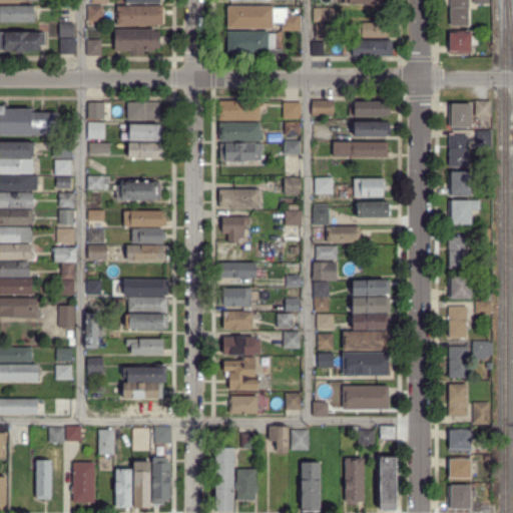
[(469,0),(469,27),(450,26),(450,0),(469,0)]
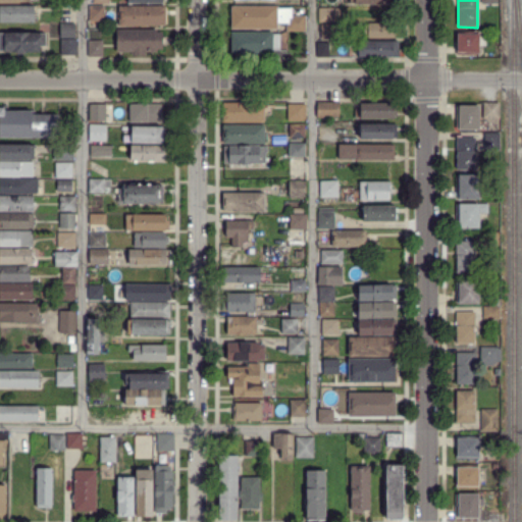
[(0,23),(0,6),(35,6),(35,23),(0,23)]
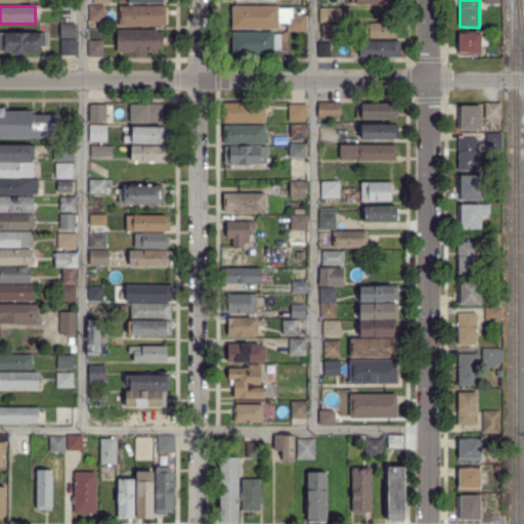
[(105,22),(90,22),(90,6),(105,6),(105,22)]
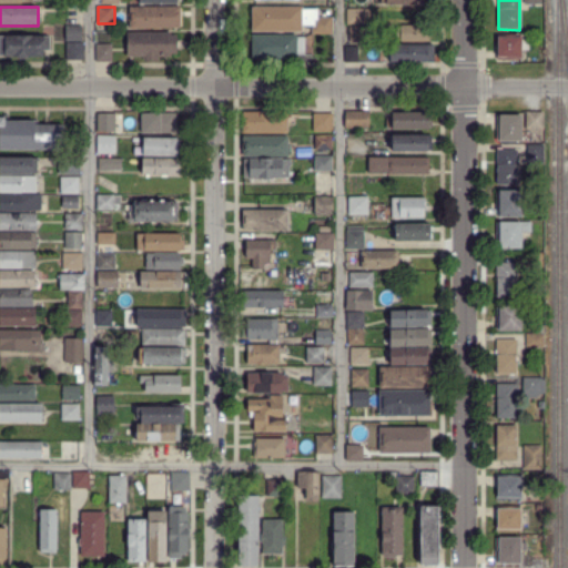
[(180,29),(135,28),(130,28),(130,7),(135,7),(181,7),(181,9),(182,9),(182,27),(180,27),(180,29)]
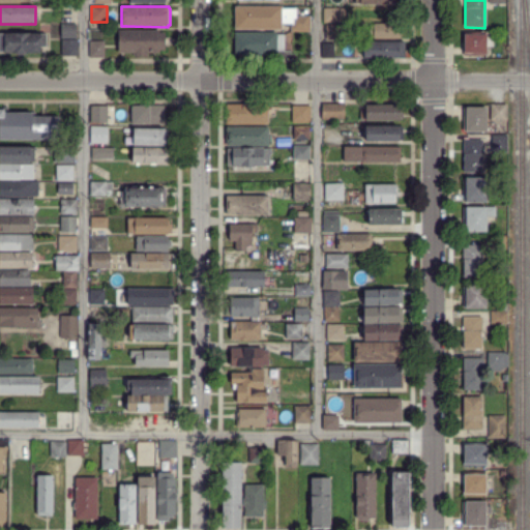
[(311,32),(291,32),(292,25),(283,24),(283,30),(236,30),(235,7),(282,7),(282,8),(296,9),(296,17),(311,17),(311,32)]
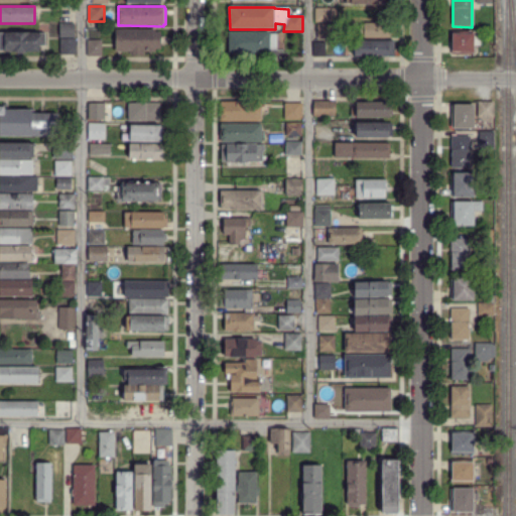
[(333,22),(315,22),(315,8),(333,8),(333,22)]
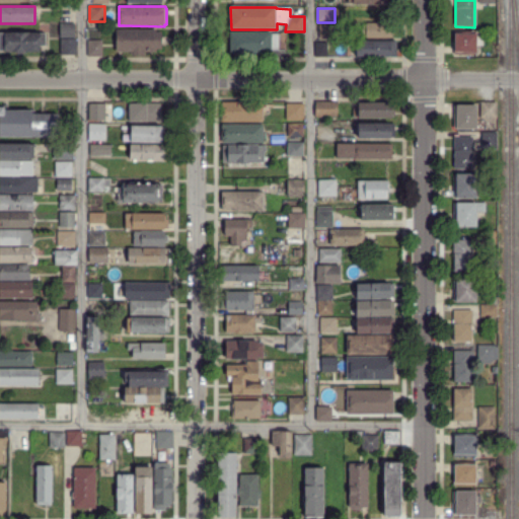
[(75,38),(60,38),(60,23),(75,23),(75,38)]
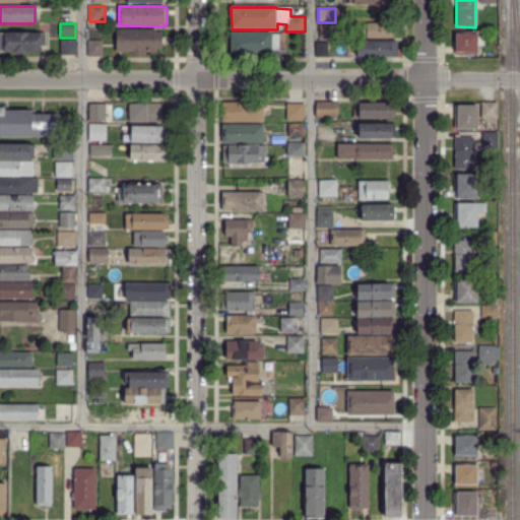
[(367,38),(367,37),(363,37),(364,34),(362,34),(362,29),(364,29),(364,25),(367,25),(367,23),(388,23),(388,24),(394,24),(393,37),(390,37),(390,38),(367,38)]
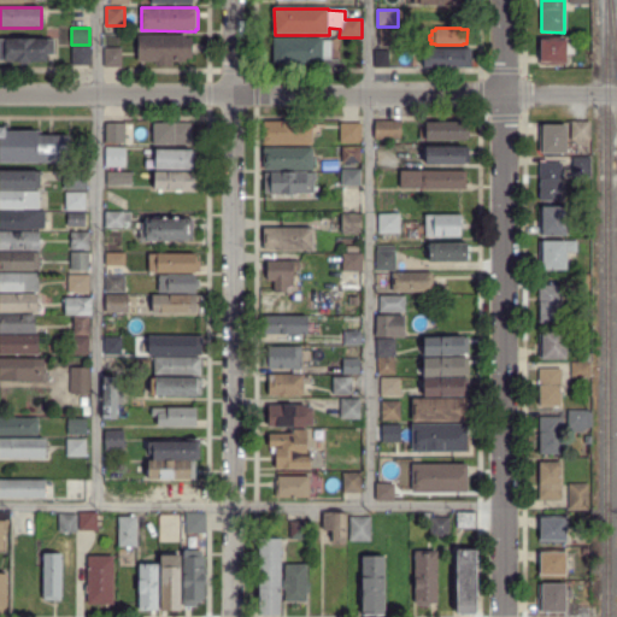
[(380,47),(380,29),(401,29),(401,47),(380,47)]
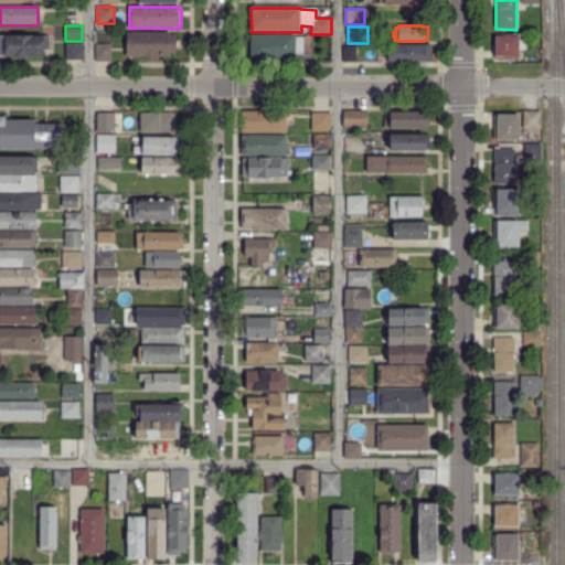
[(158,61),(144,61),(144,57),(135,56),(127,56),(127,32),(135,32),(171,32),(171,35),(177,35),(177,54),(171,54),(171,56),(158,56),(158,61)]
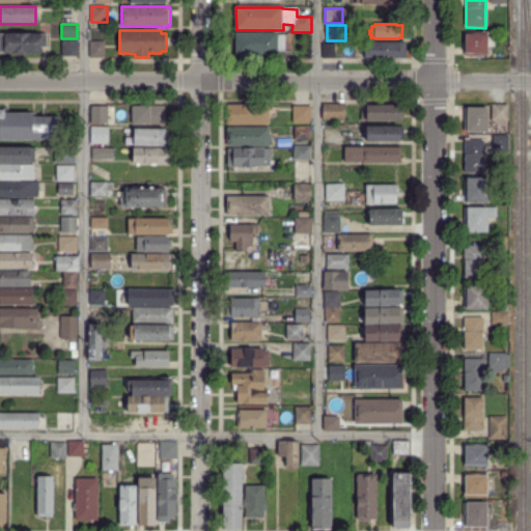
[(488,56),(465,55),(465,32),(487,32),(487,30),(492,30),(492,32),(495,32),(495,47),(488,47),(488,56)]
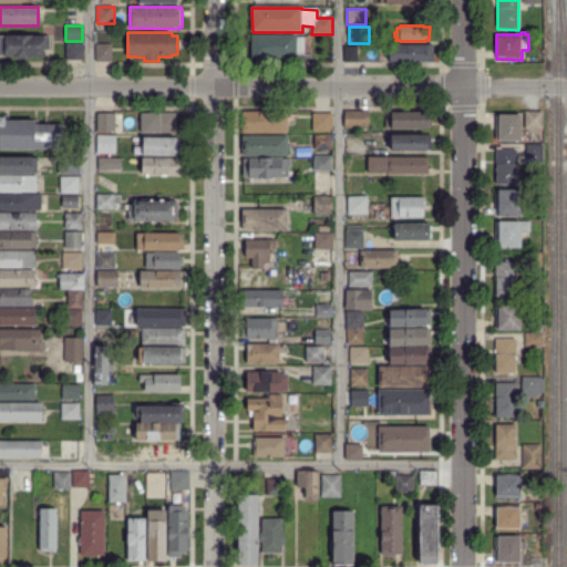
[(251,60),(253,34),(297,34),(297,37),(305,37),(305,54),(297,54),(297,60),(251,60)]
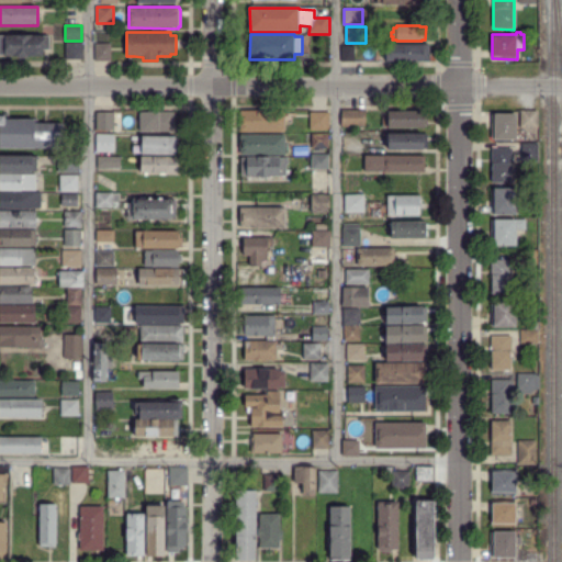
[(26,58),(19,58),(17,55),(0,55),(0,36),(49,36),(49,51),(44,51),(44,56),(27,56),(26,58)]
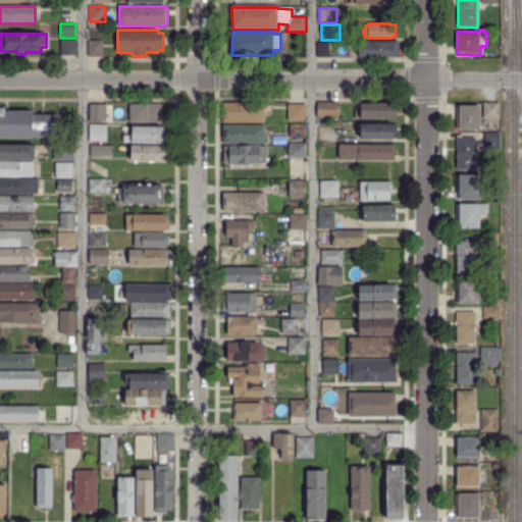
[(77,56),(61,56),(61,40),(77,40),(77,56)]
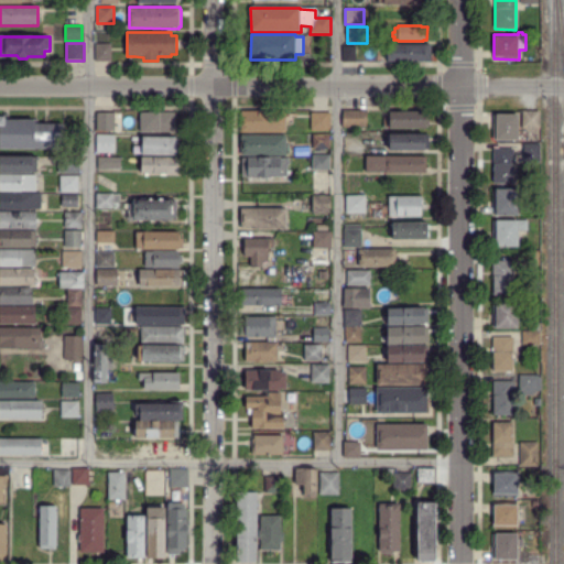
[(106,62),(95,62),(95,44),(106,44),(106,62)]
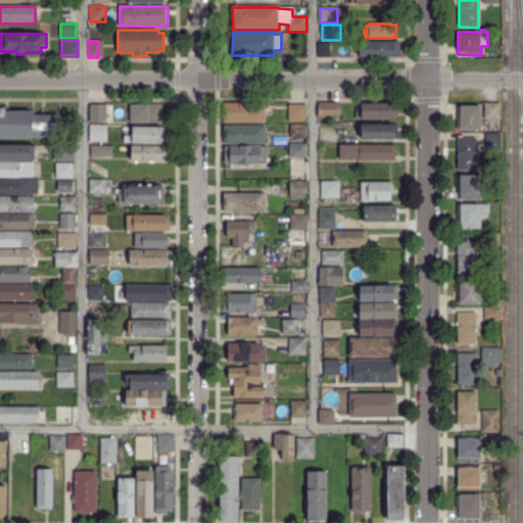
[(331,57),(318,57),(318,42),(331,42),(331,57)]
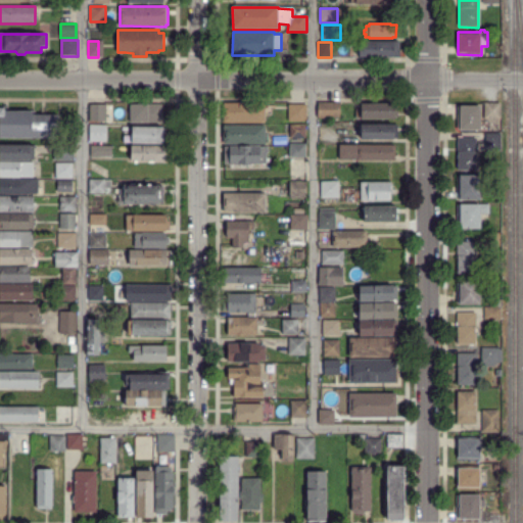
[(399,58),(360,57),(360,42),(400,42),(399,58)]
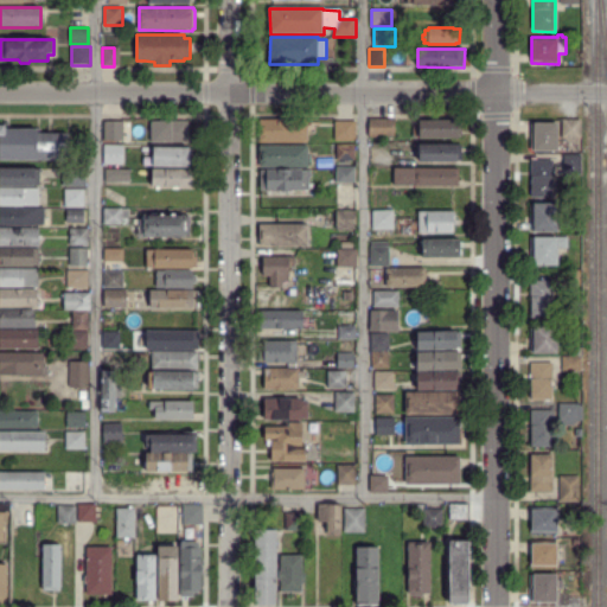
[(260,142),(260,120),(307,120),(307,142),(260,142)]
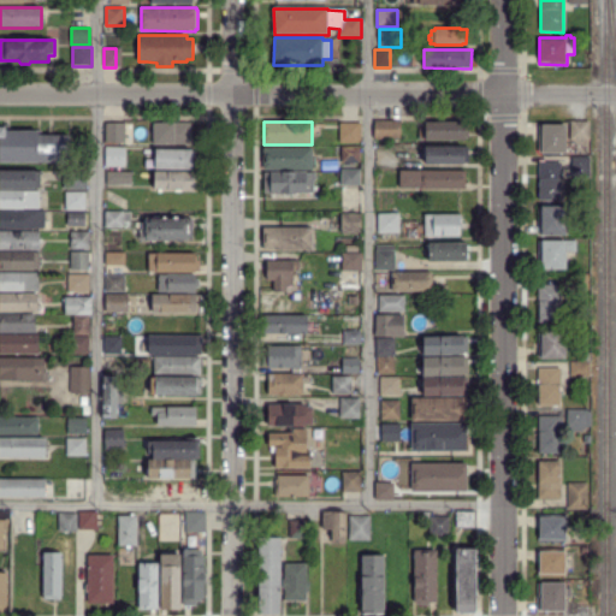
[(402,140),(375,140),(375,122),(402,122),(402,140)]
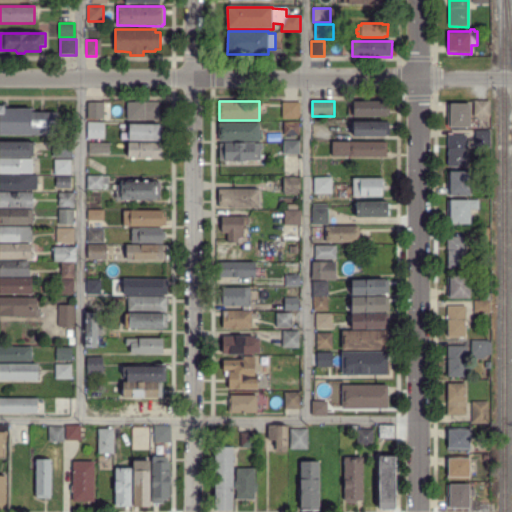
[(348,116),(348,101),(386,101),(386,103),(390,103),(389,115),(386,115),(386,116),(348,116)]
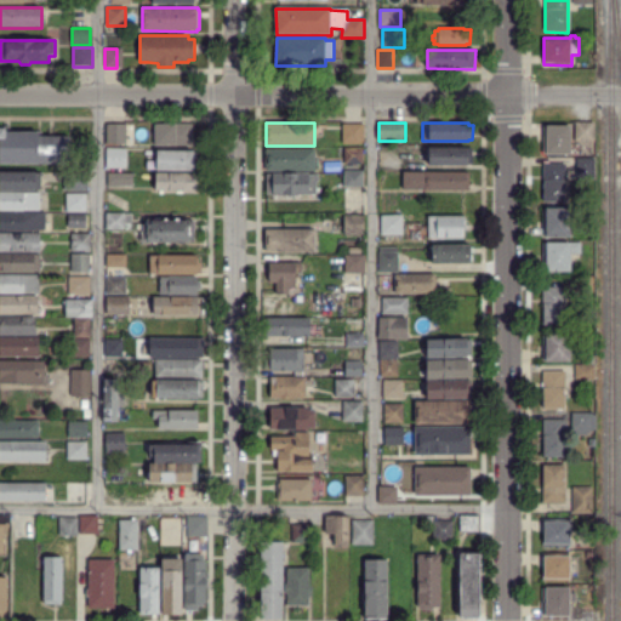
[(577,141),(577,123),(596,124),(594,141),(577,141)]
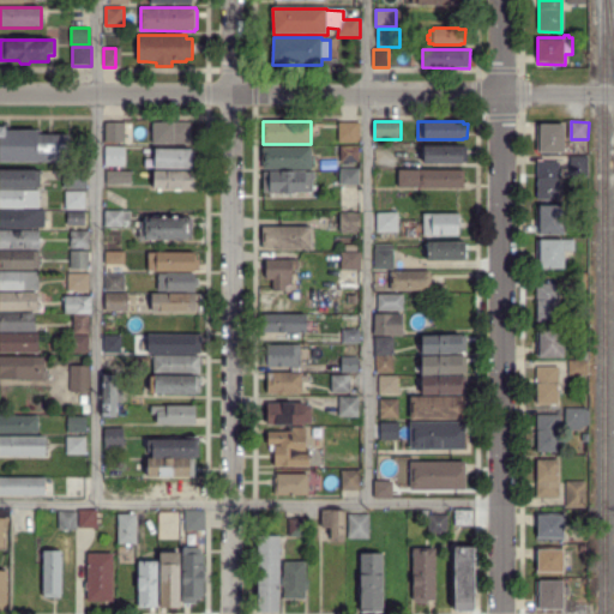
[(122,143),(103,143),(103,122),(122,122),(122,143)]
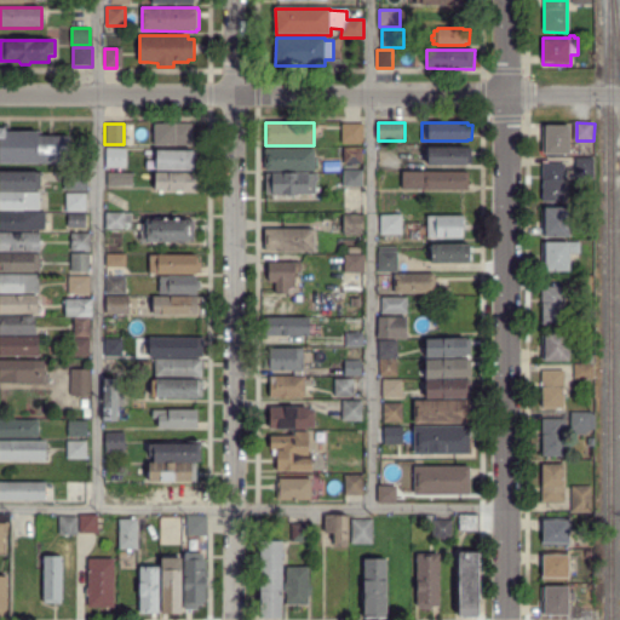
[(191,145),(154,145),(154,124),(191,124),(191,145)]
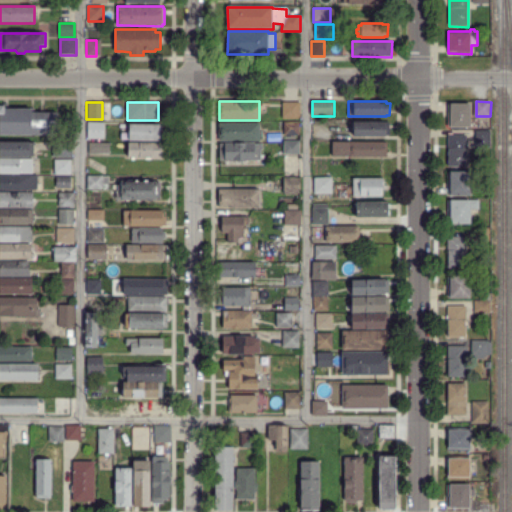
[(298,116),(283,116),(283,102),(298,102),(298,116)]
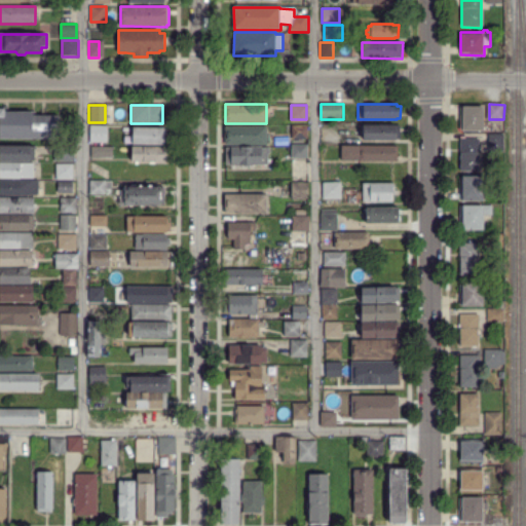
[(460,132),(460,107),(483,107),(483,132),(460,132)]
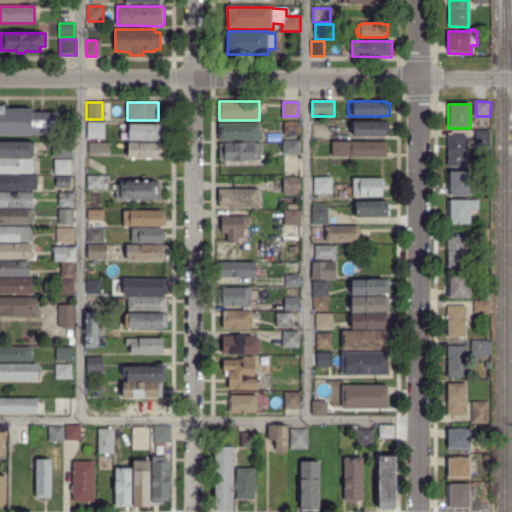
[(57,136),(0,136),(0,106),(4,106),(4,109),(32,109),(32,113),(57,113),(57,122),(60,122),(60,128),(57,128),(57,136)]
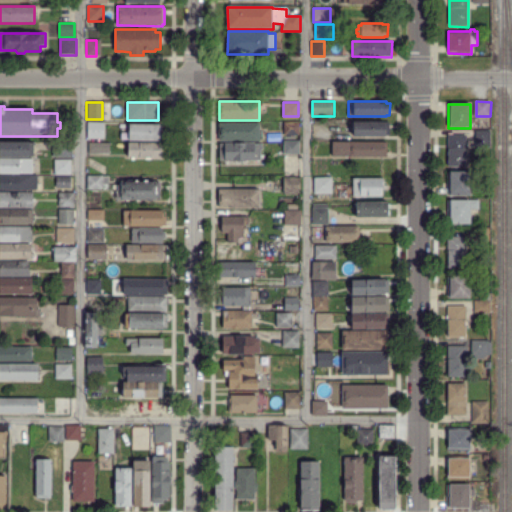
[(299,136),(284,136),(284,121),(299,122),(299,136)]
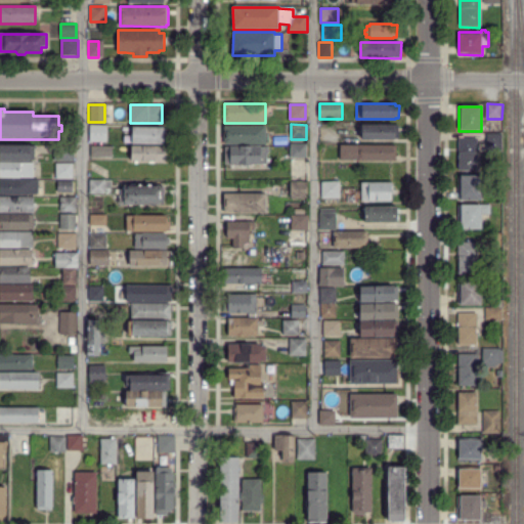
[(105,142),(89,142),(89,125),(106,126),(105,142)]
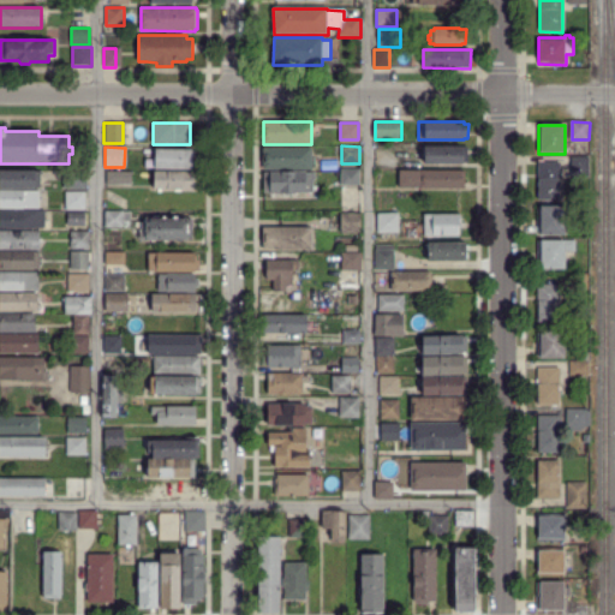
[(424,163),(424,147),(467,147),(467,163),(424,163)]
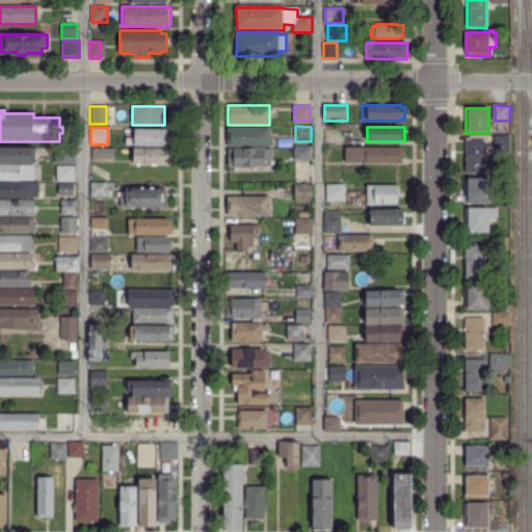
[(228,148),(228,128),(269,128),(269,137),(272,137),(272,142),(269,142),(269,148),(228,148)]
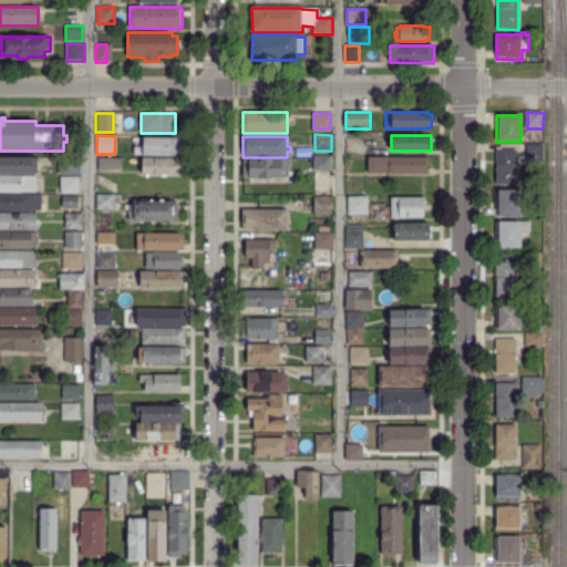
[(176,157),(143,156),(143,137),(177,138),(176,157)]
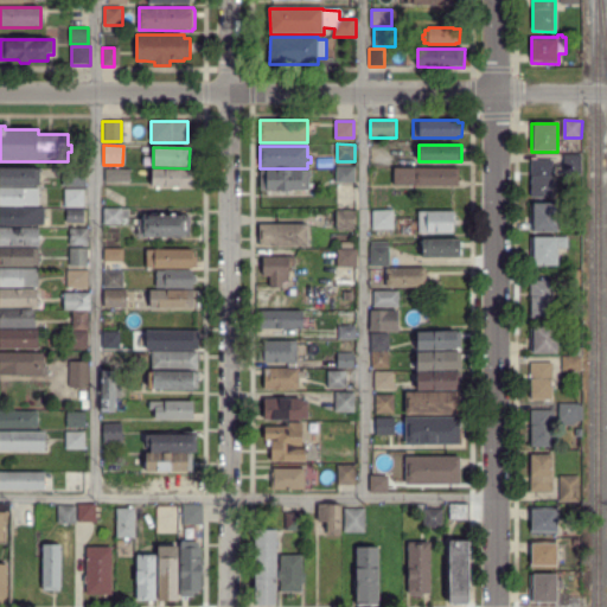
[(581,167),(568,167),(568,155),(581,155),(581,167)]
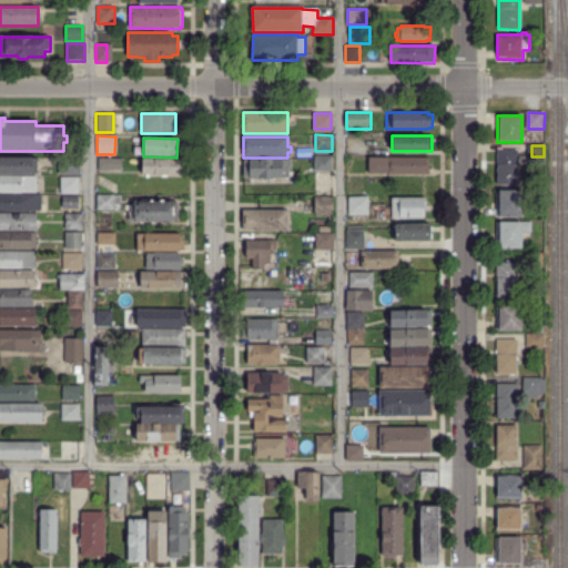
[(497,184),(497,166),(496,166),(496,150),(517,150),(517,152),(526,152),(526,163),(517,164),(517,184),(497,184)]
